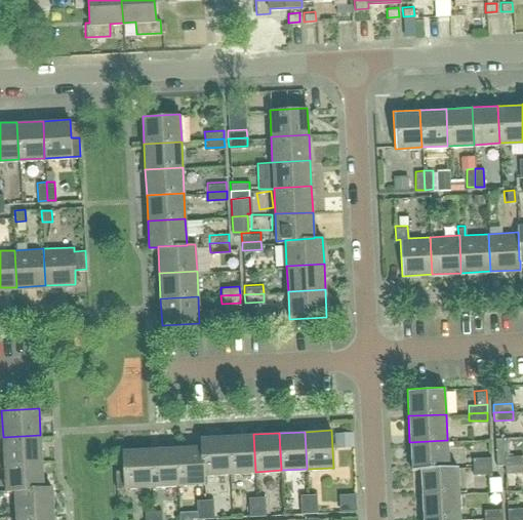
[(229,473),(255,472),(253,434),(228,435),(229,473)]
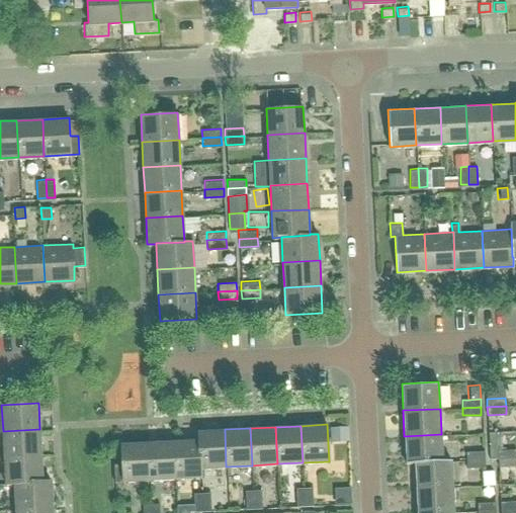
[(4,456),(41,454),(39,429),(3,431),(4,456)]
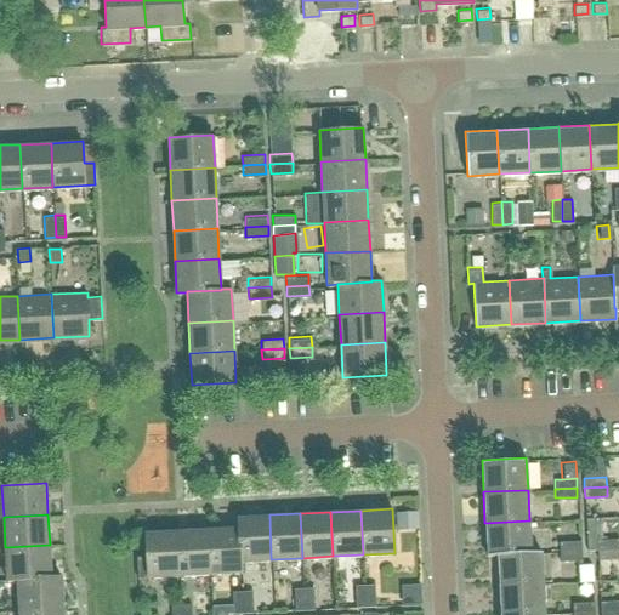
[(271,559),(270,514),(237,517),(238,527),(240,561),(242,561),(271,559)]
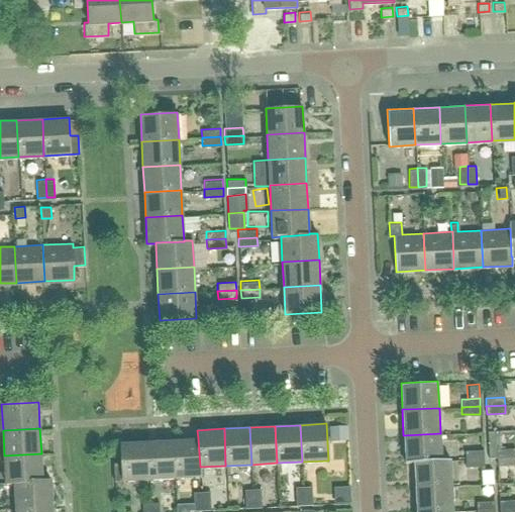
[(405,462),(413,461),(441,458),(440,433),(403,435),(405,462)]
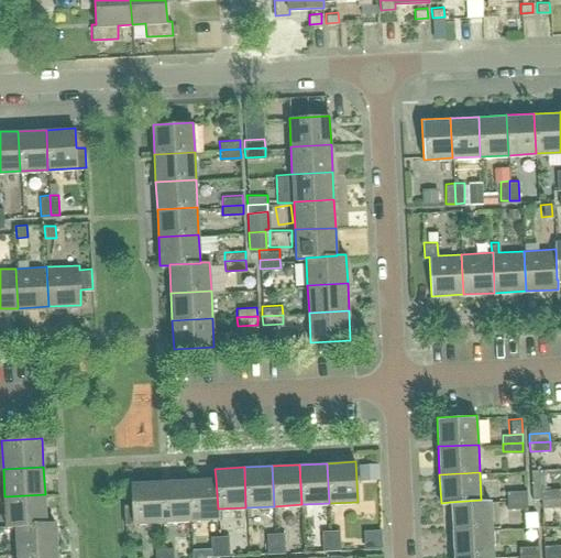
[(219,518),(219,509),(218,509),(216,478),(188,480),(190,520),(219,518)]
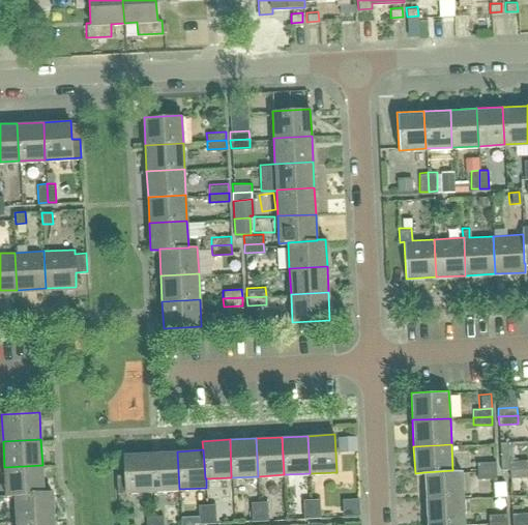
[(179,489),(177,451),(151,453),(153,490),(179,489)]
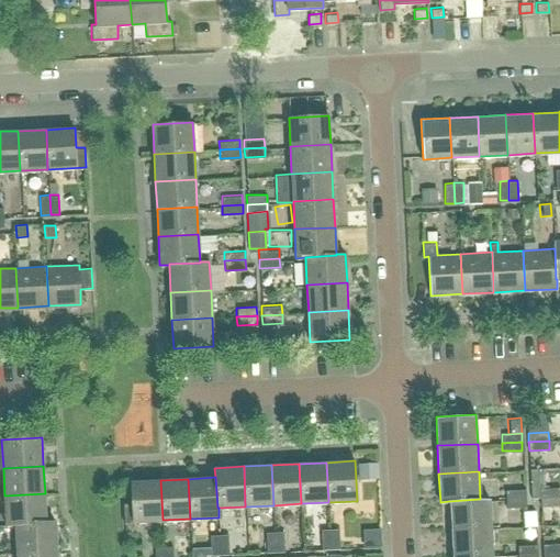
[(124,522),(163,520),(160,480),(131,481),(132,502),(123,502),(124,522)]
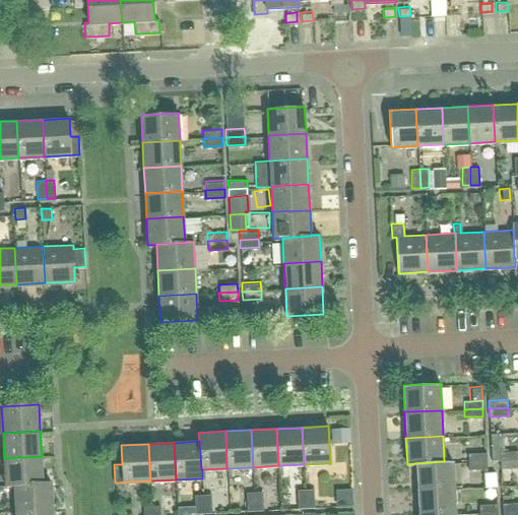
[(517,450),(500,452),(500,459),(517,458),(517,450)]
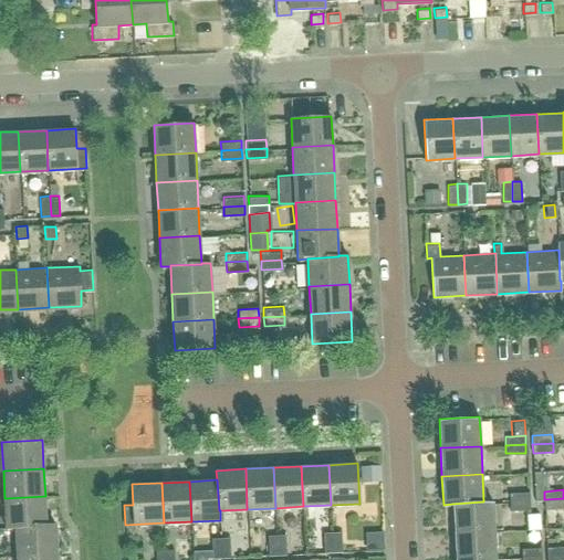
[(529,500),(529,492),(509,493),(509,502),(529,500)]
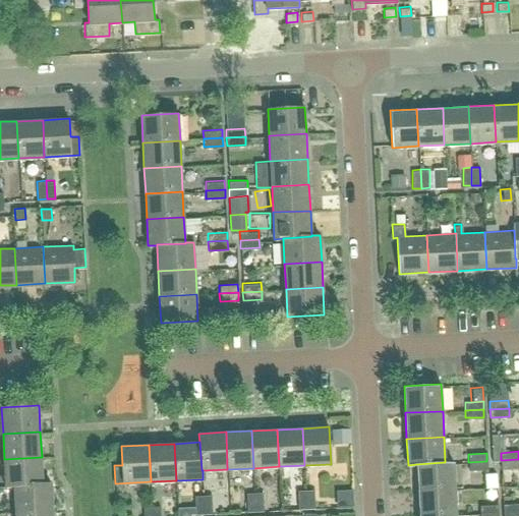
[(6,486),(14,485),(14,484),(43,483),(43,482),(42,457),(4,459),(6,486)]
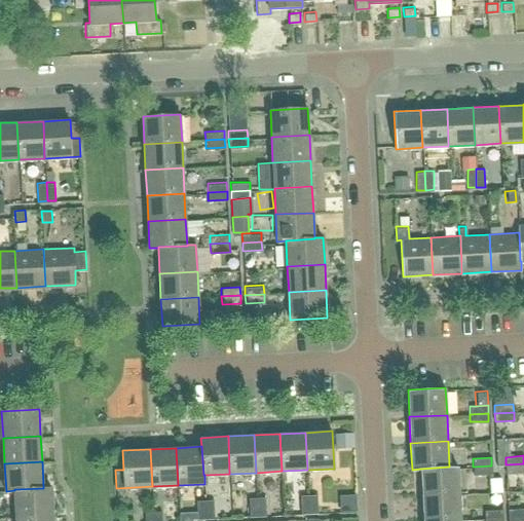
[(523,463),(506,464),(507,473),(523,472),(523,463)]
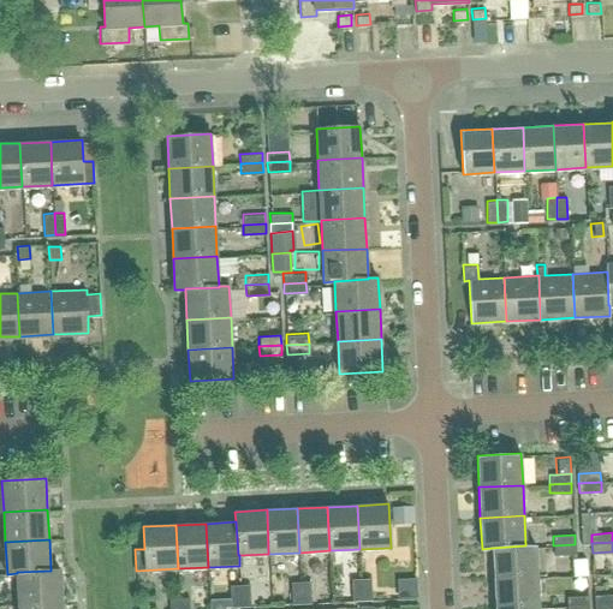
[(535,544),(525,545),(492,548),(493,578),(537,575),(535,544)]
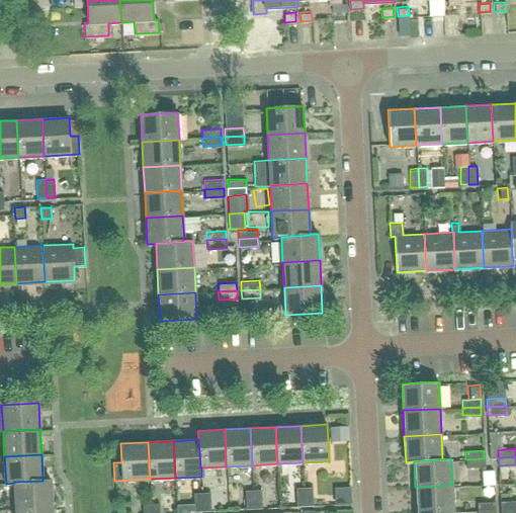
[(484,466),(484,458),(465,459),(466,466),(484,466)]
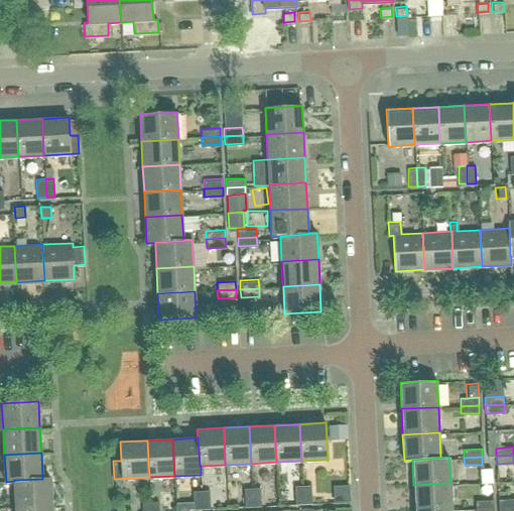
[(482,465),(483,480),(495,480),(494,465),(482,465)]
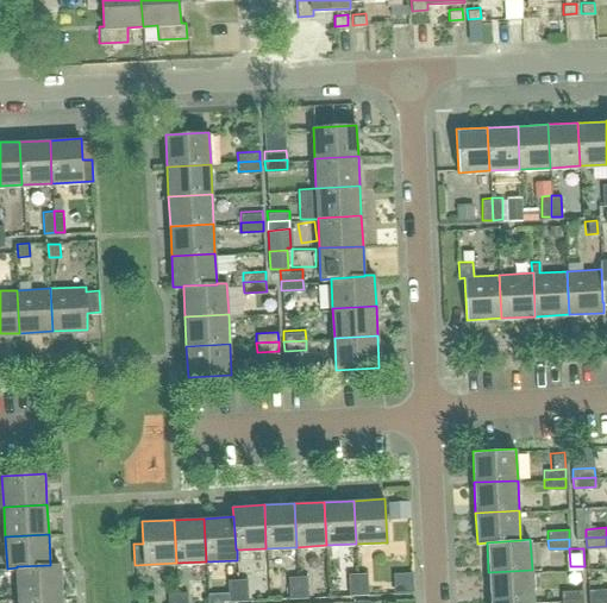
[(18,597),(62,595),(60,564),(50,564),(50,565),(17,566),(17,567),(18,597)]
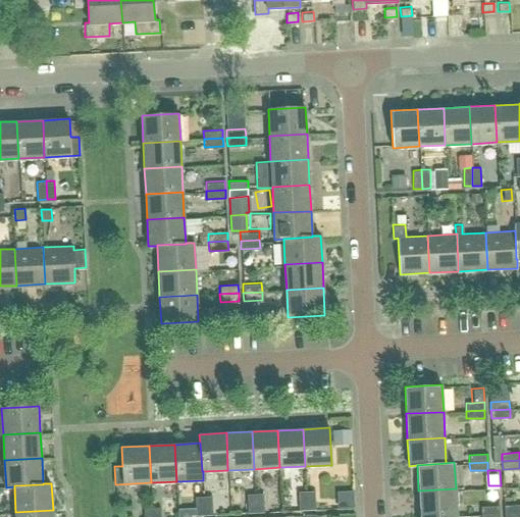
[(456,488),(418,490),(420,516),(457,515),(456,488)]
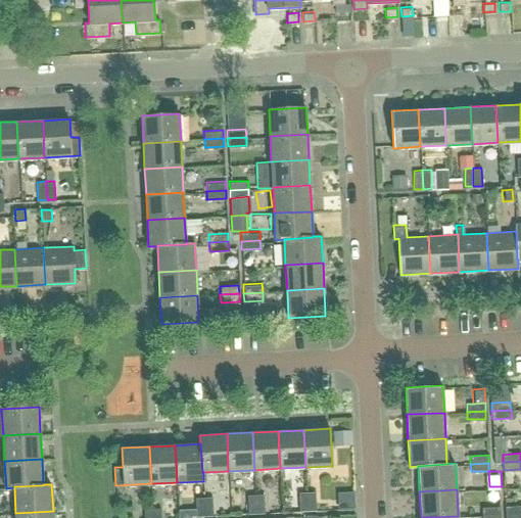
[(308,491),(309,509),(317,509),(315,490),(308,491)]
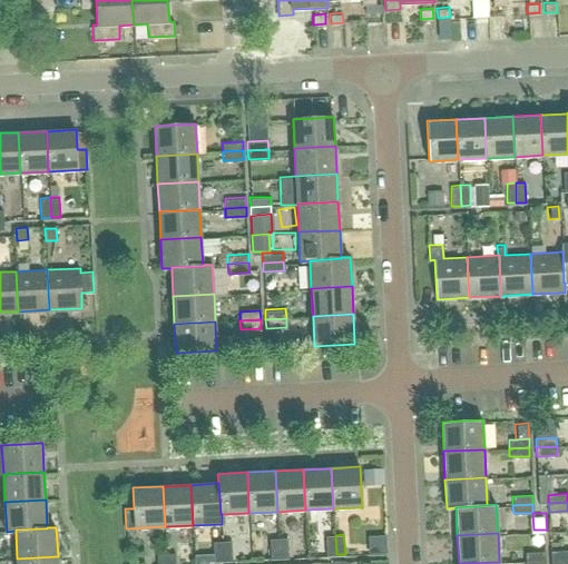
[(336,554),(335,535),(326,535),(327,555),(336,554)]
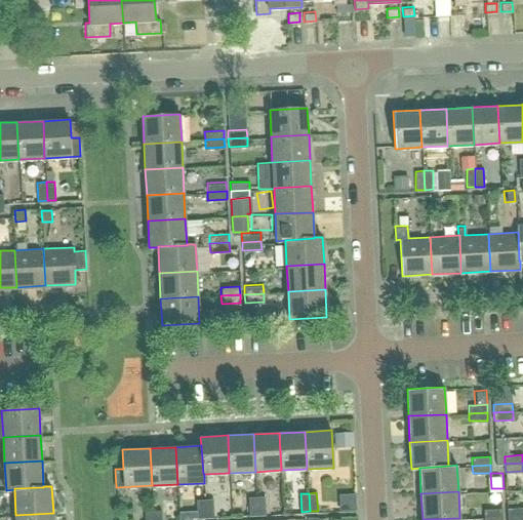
[(258,514),(257,495),(249,495),(250,514),(258,514)]
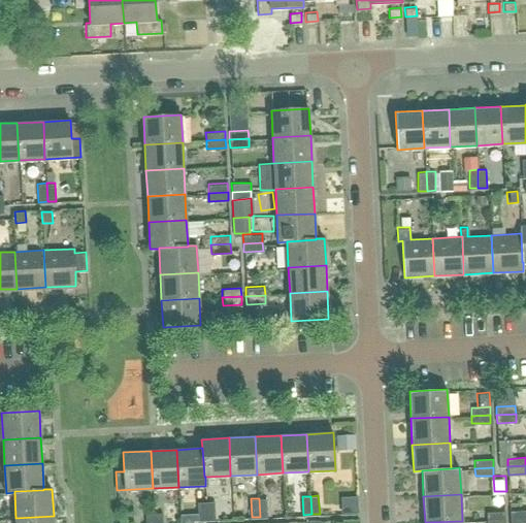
[(259,498),(260,517),(268,517),(267,498),(259,498)]
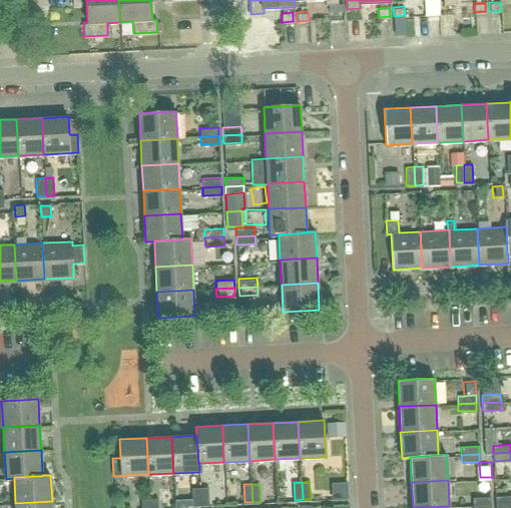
[(200,487),(201,505),(209,504),(208,486),(200,487)]
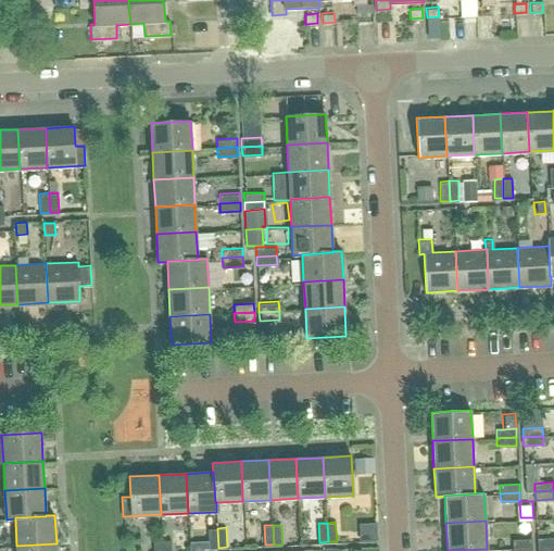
[(210,548),(218,548),(217,528),(209,528),(210,548)]
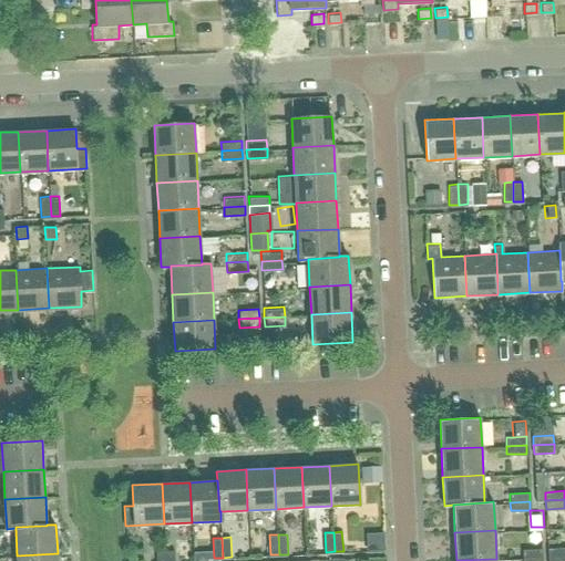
[(564,547),(547,548),(548,557),(564,556),(564,547)]
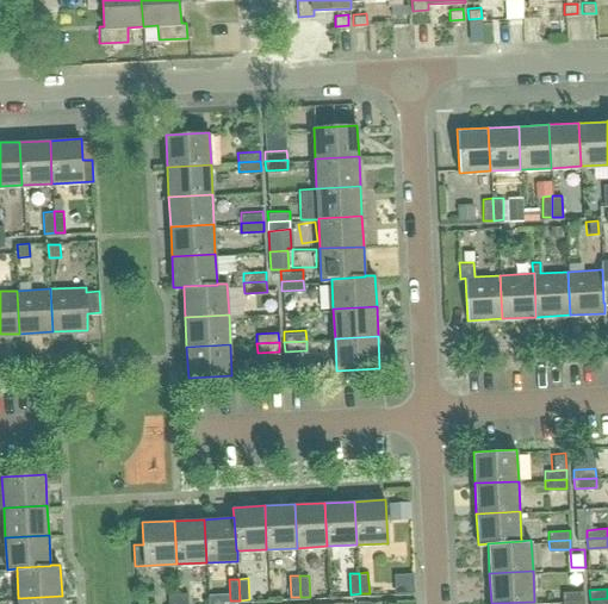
[(584,599),(583,590),(562,591),(562,601),(584,599)]
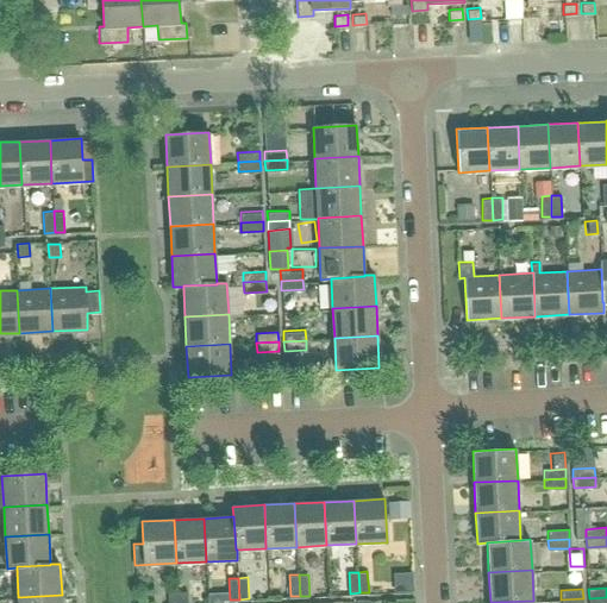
[(177,591),(177,602),(187,602),(187,590),(177,591)]
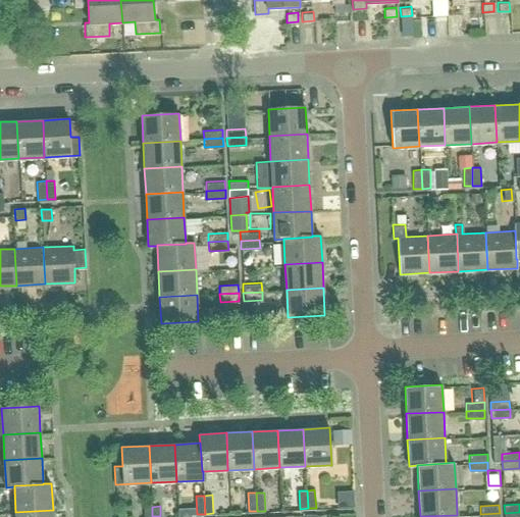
[(152,516),(152,507),(144,507),(144,516),(152,516)]
